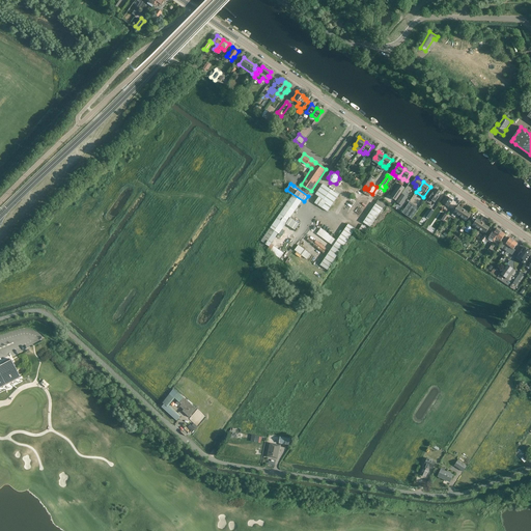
[(396,201),(406,188),(399,184),(390,197),(396,201)]
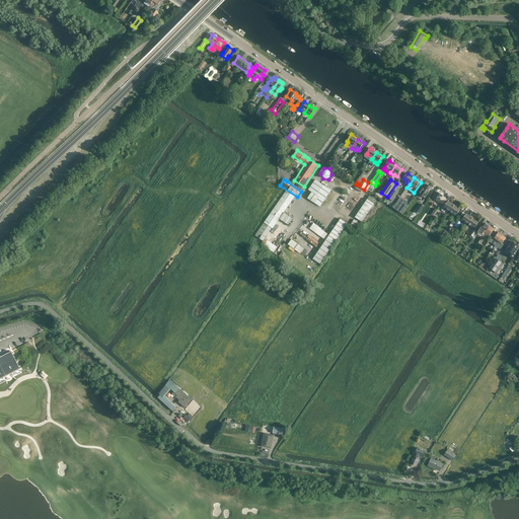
[(308,191),(311,193),(307,199),(320,207),(330,191),(315,180),(308,191)]
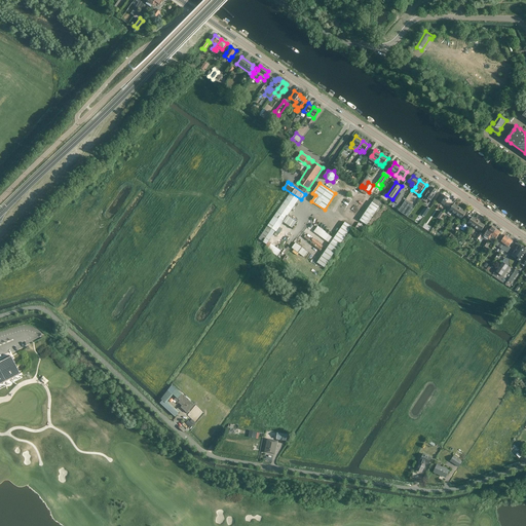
[(428,190),(426,193),(424,196),(430,201),(438,191),(433,187),(430,191),(428,190)]
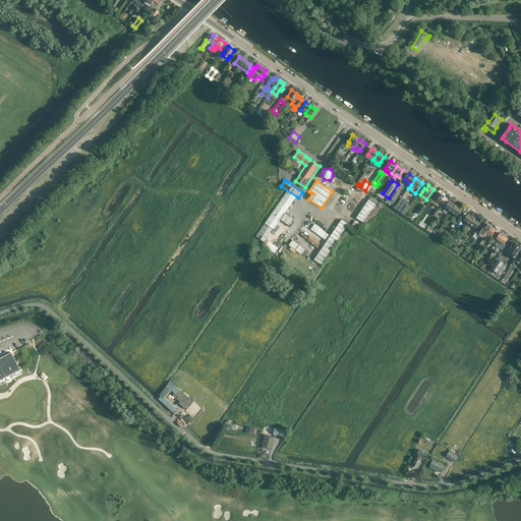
[(394,203),(400,193),(395,190),(389,198),(394,203)]
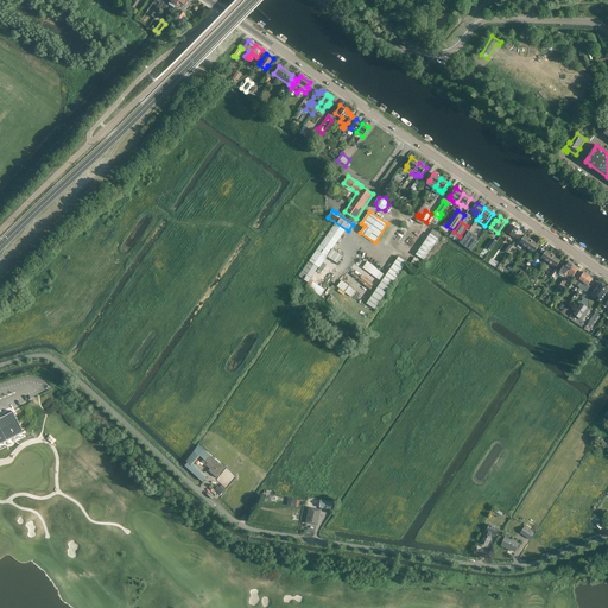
[(336,223),(299,277),(309,283),(318,268),(320,268),(328,257),(330,259),(333,255),(330,253),(346,230),(336,223)]
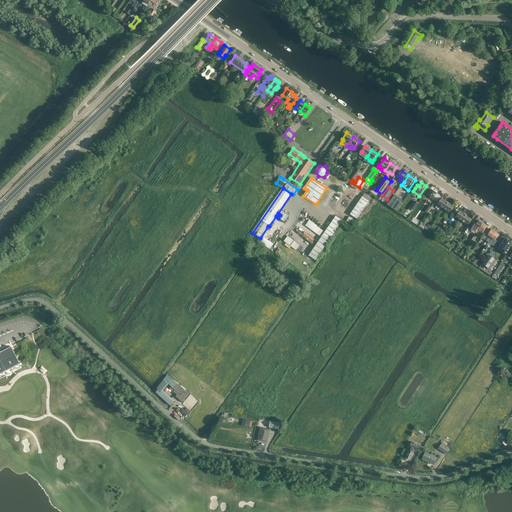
[(432,200),(437,193),(431,189),(429,192),(428,192),(426,195),(432,200)]
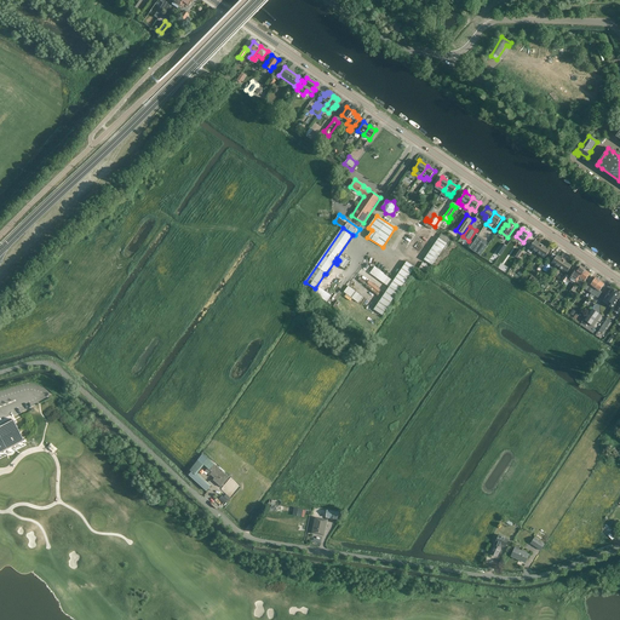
[(481,256),(489,244),(478,235),(470,248),(481,256)]
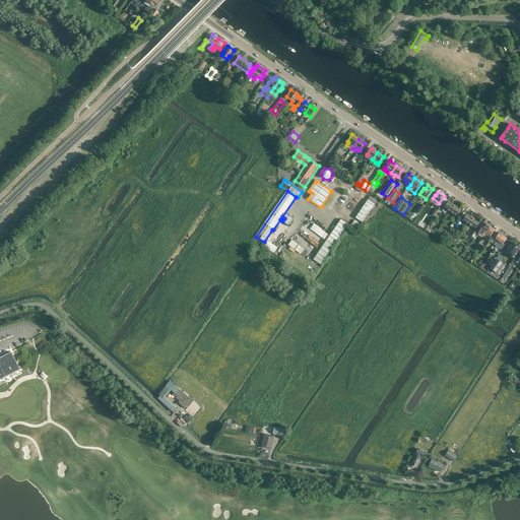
[(363,222),(375,204),(369,199),(355,217),(363,222)]
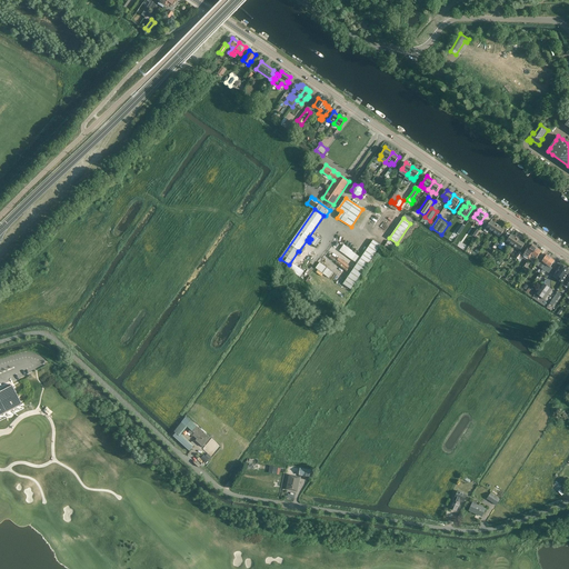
[(489,230),(492,232),(498,226),(491,220),(487,226),(490,228),(489,230)]
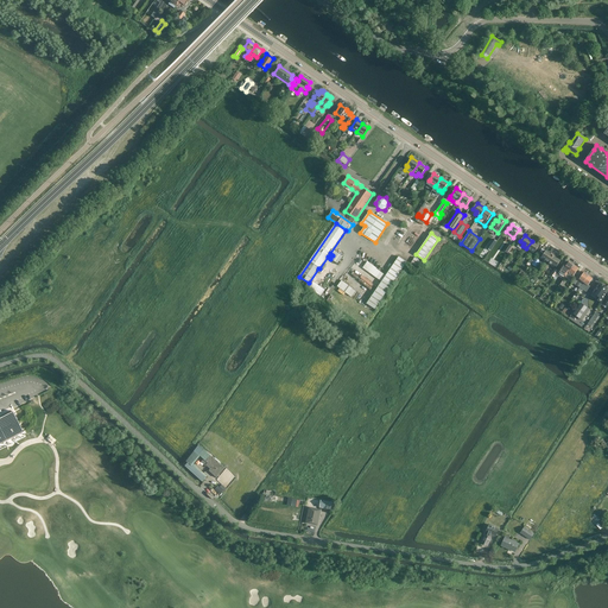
[(492,251),(498,241),(493,238),(487,247),(492,251)]
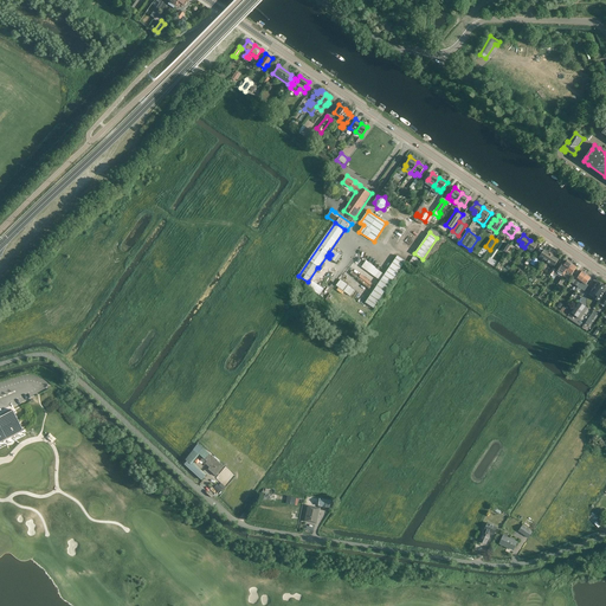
[(537,245),(530,240),(524,247),(528,250),(529,249),(534,251),(537,245)]
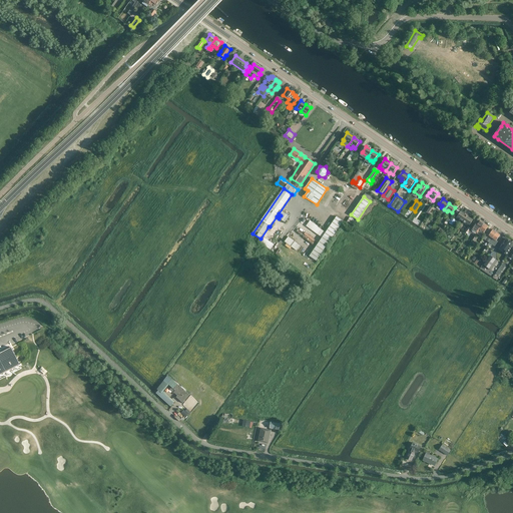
[(456,217),(463,222),(467,216),(461,211),(456,217)]
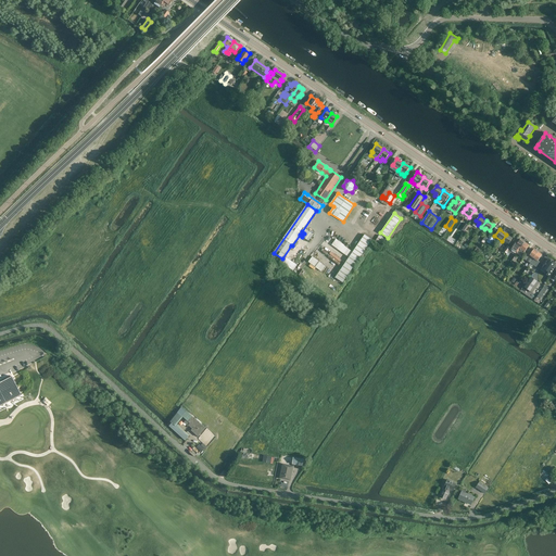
[(373,239),(365,235),(336,277),(343,282),(373,239)]
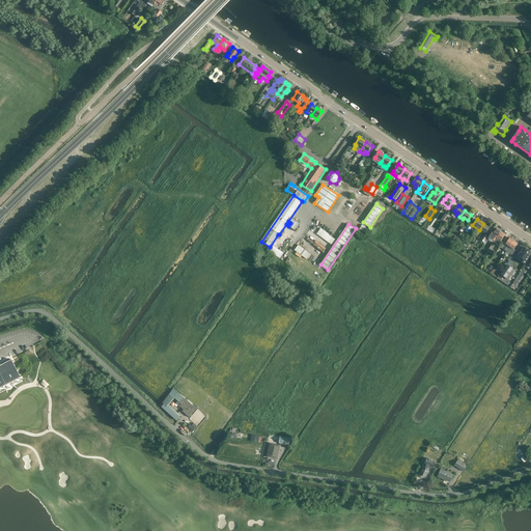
[(490,228),(483,224),(479,230),(482,232),(483,231),(485,233),(490,228)]
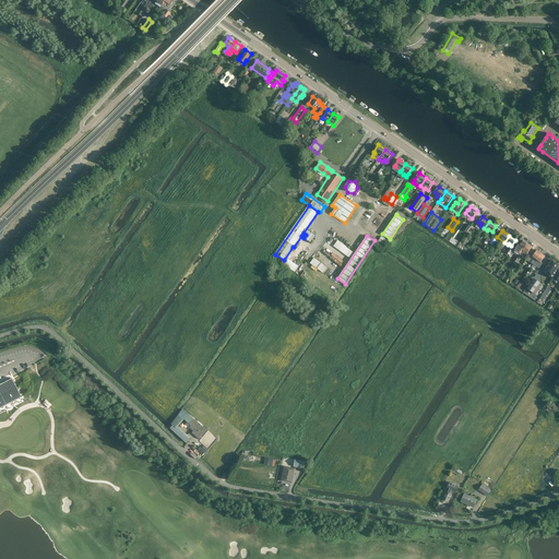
[(351,258),(355,251),(339,240),(334,246),(351,258)]
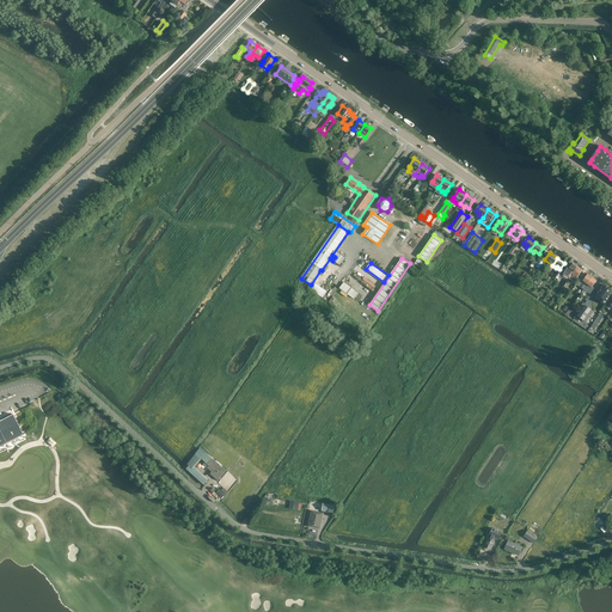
[(573,263),(569,268),(565,271),(567,271),(571,275),(577,267),(573,263)]
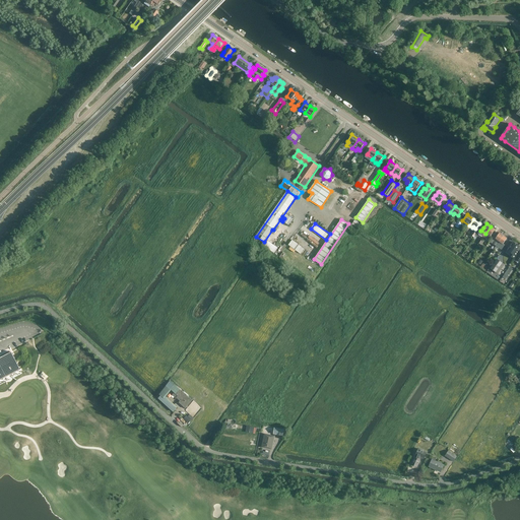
[(495,230),(491,226),(485,234),(488,235),(488,236),(488,237),(485,239),(489,241),(493,234),(495,230)]
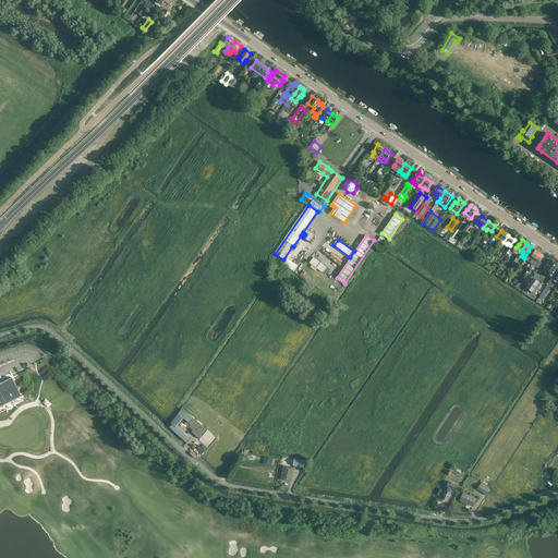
[(536,250),(534,252),(532,250),(528,256),(525,259),(528,261),(530,257),(531,257),(533,258),(531,262),(532,263),(531,264),(532,264),(541,253),(536,250)]
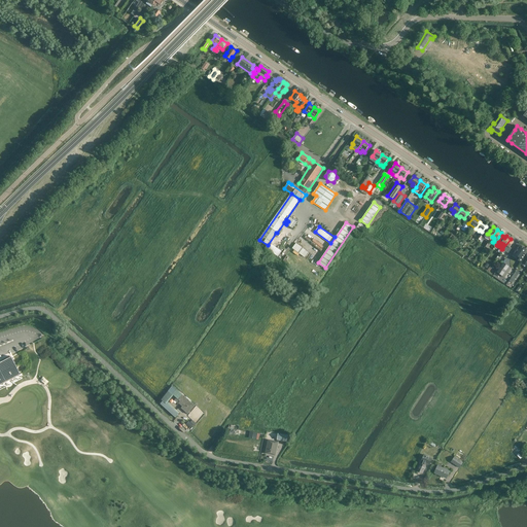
[(514,241),(511,239),(502,249),(500,252),(502,253),(504,250),(508,253),(512,248),(511,247),(514,241)]
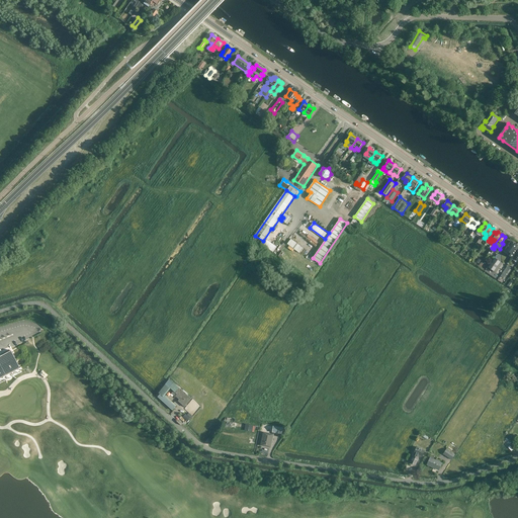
[(287,244),(299,253),(304,247),(291,239),(287,244)]
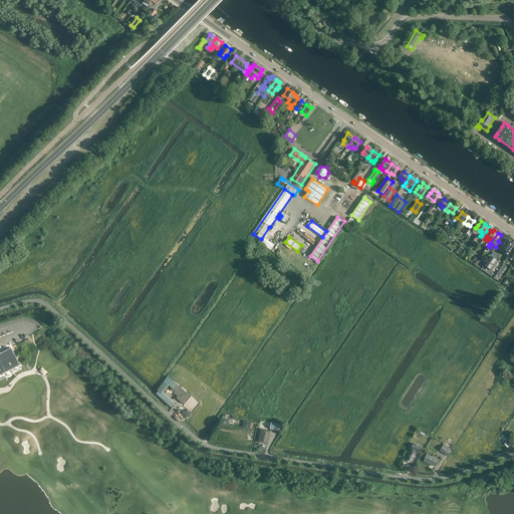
[(513,244),(506,239),(499,249),(509,256),(512,251),(510,249),(513,244)]
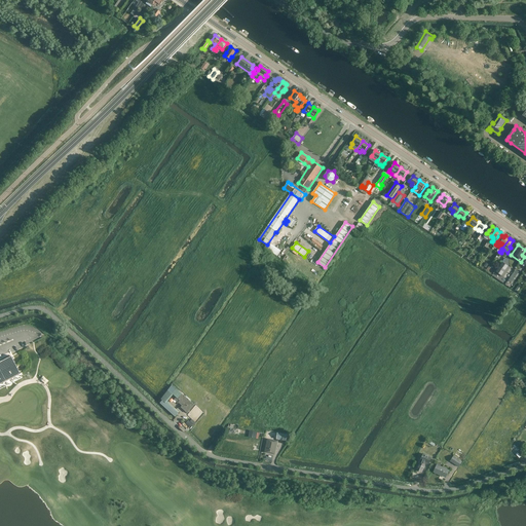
[(502,262),(496,271),(501,275),(508,266),(502,262)]
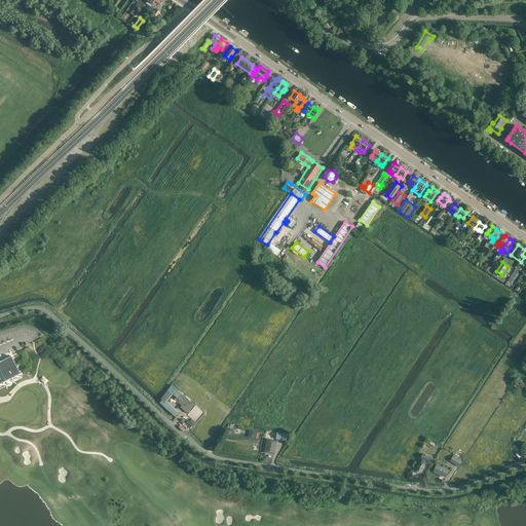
[(512,283),(519,272),(516,270),(509,280),(512,283)]
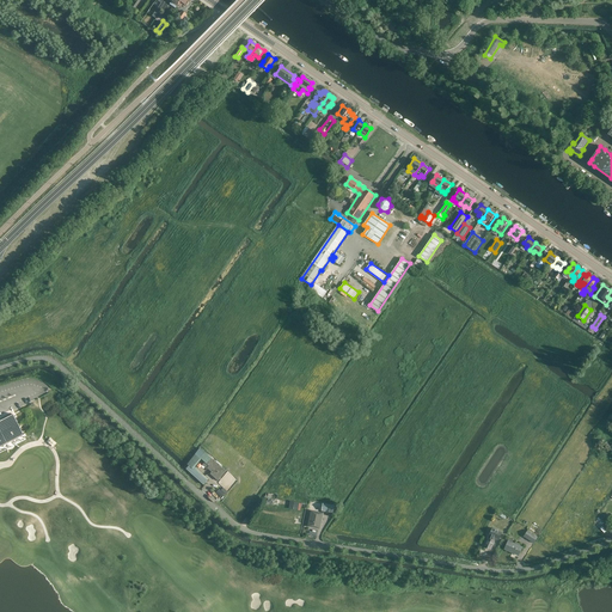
[(12,416),(0,421),(0,453),(28,440),(12,416)]
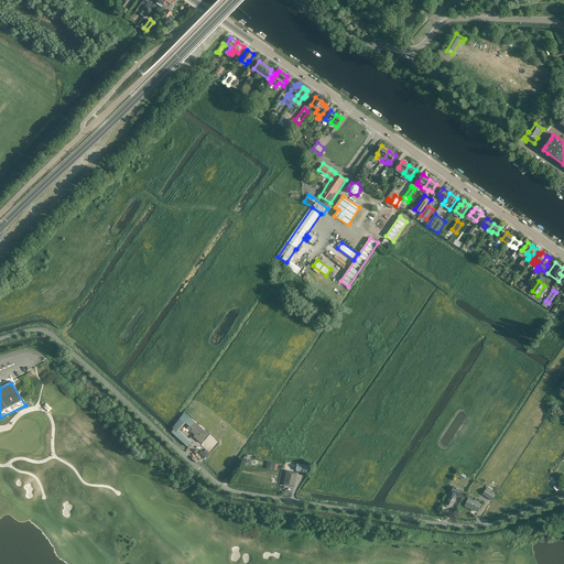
[(208,434),(184,413),(173,429),(174,430),(171,432),(187,446),(192,442),(180,431),(185,423),(192,430),(191,432),(194,435),(193,436),(201,443),(208,434)]
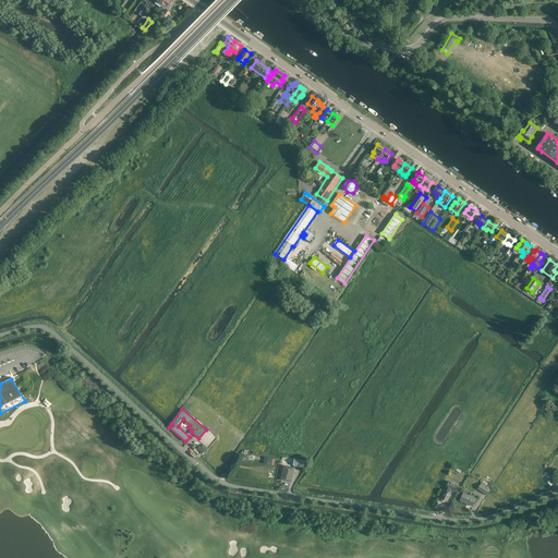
[(204,445),(202,447),(201,446),(197,449),(203,453),(208,448),(204,445)]
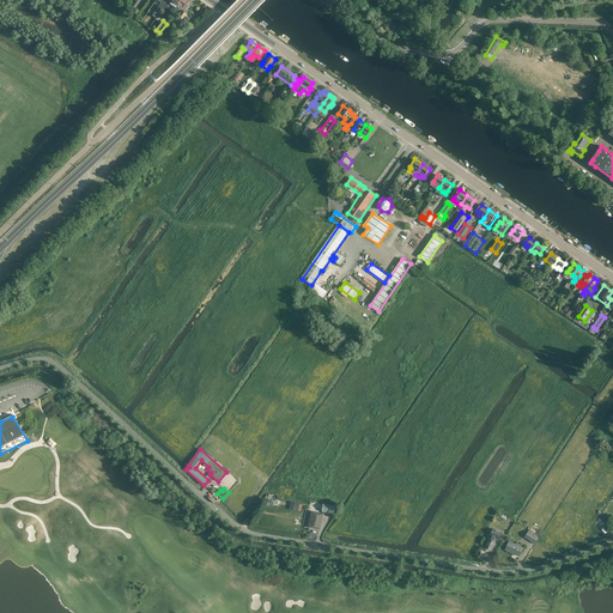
[(279,501),(279,493),(274,493),(274,495),(266,493),(266,498),(265,504),(278,507),(279,501)]
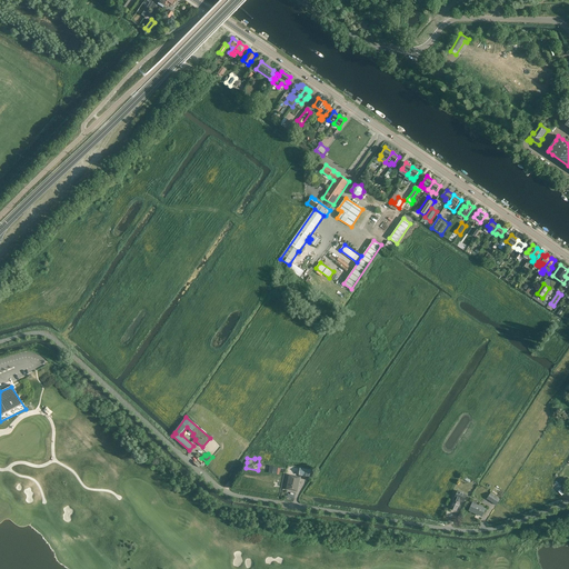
[(300,477),(290,475),(291,470),(287,469),(286,475),(289,475),(287,489),(298,491),(300,477)]
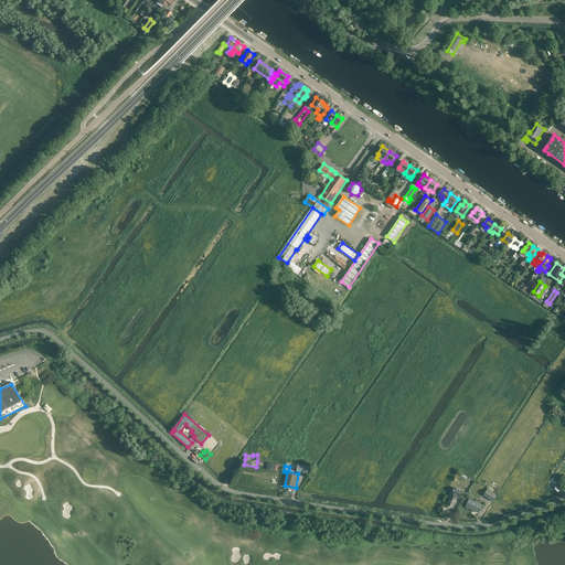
[(464,491),(455,488),(452,493),(451,493),(449,498),(450,498),(447,504),(452,507),(457,500),(456,499),(457,497),(460,498),(464,491)]
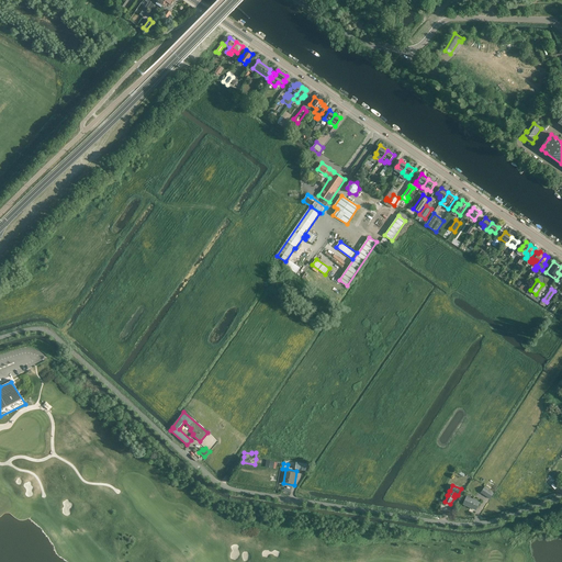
[(485,496),(491,499),(495,491),(491,489),(485,496)]
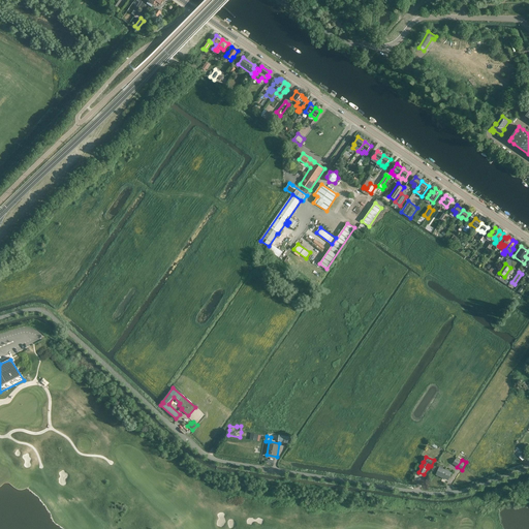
[(453,470),(440,464),(435,474),(448,480),(453,470)]
